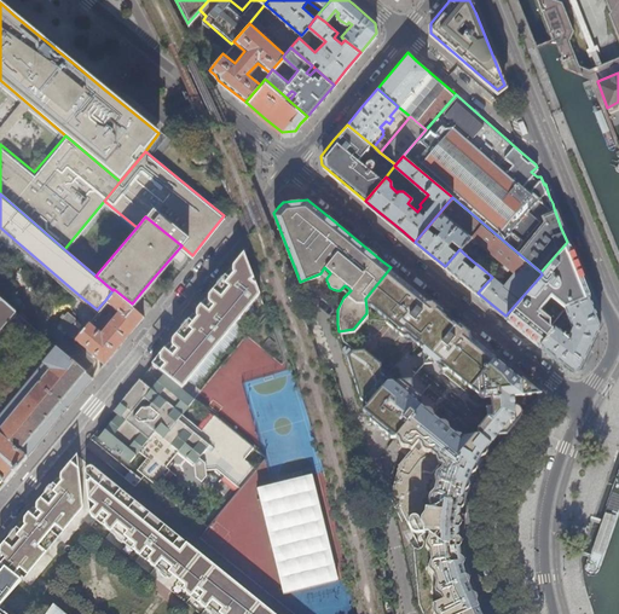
[(576,264),(567,242),(541,272),(542,274),(505,316),(521,328),(538,342),(554,324),(550,322),(563,305),(589,295),(586,289),(576,264)]
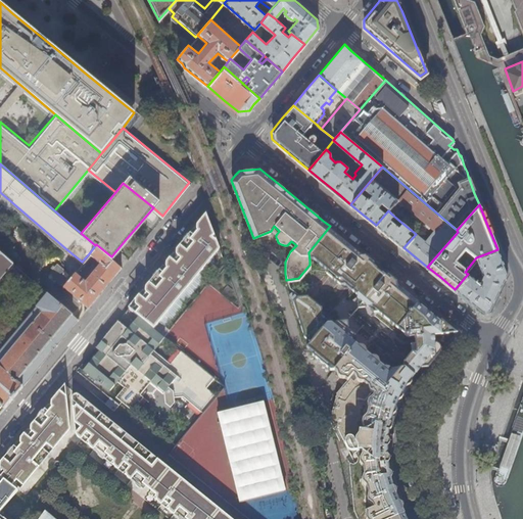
[(154,325),(220,246),(215,235),(205,210),(192,227),(138,292),(128,304),(154,325)]
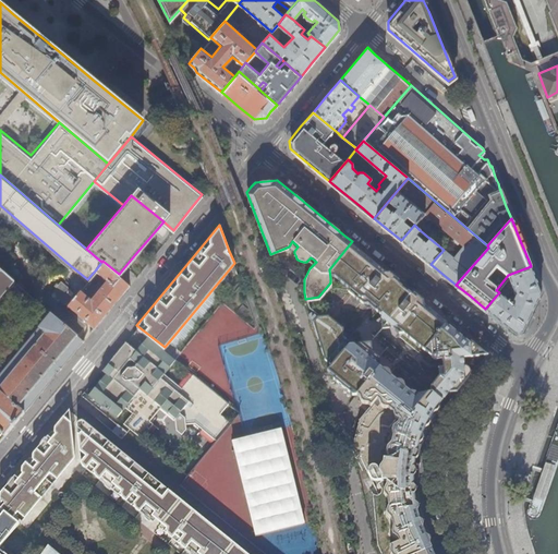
[(444,250),(426,236),(422,240),(415,235),(419,229),(414,225),(401,240),(415,252),(431,264),(444,250)]
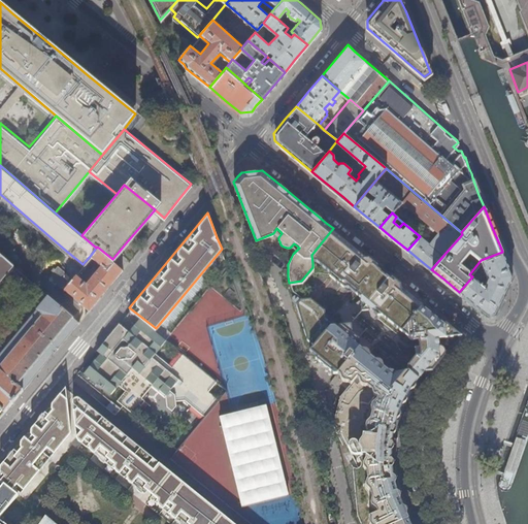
[(368,257),(333,228),(311,255),(312,263),(314,259),(317,258),(329,268),(330,272),(343,284),(351,283),(358,288),(357,290),(361,293),(361,297),(377,310),(382,310),(405,330),(409,330),(413,332),(421,322),(437,337),(437,335),(460,333),(460,332),(444,320),(419,299),(394,279),(368,257)]
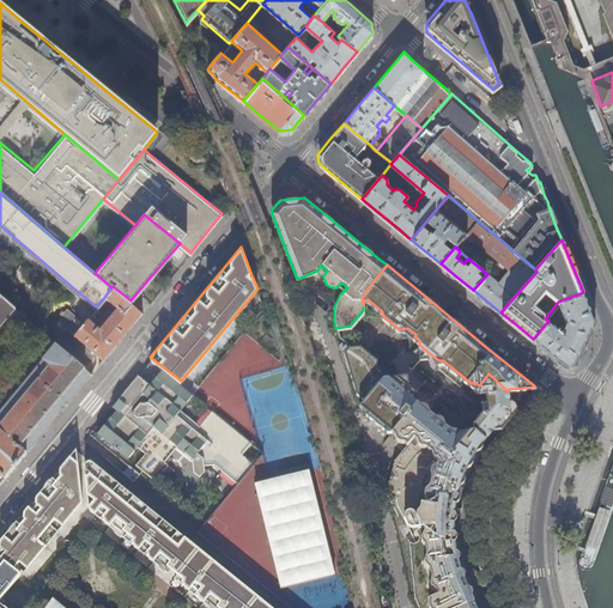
[(111,287),(105,296),(117,306),(99,328),(87,316),(74,332),(103,357),(114,344),(141,310),(131,301),(113,286),(111,287)]
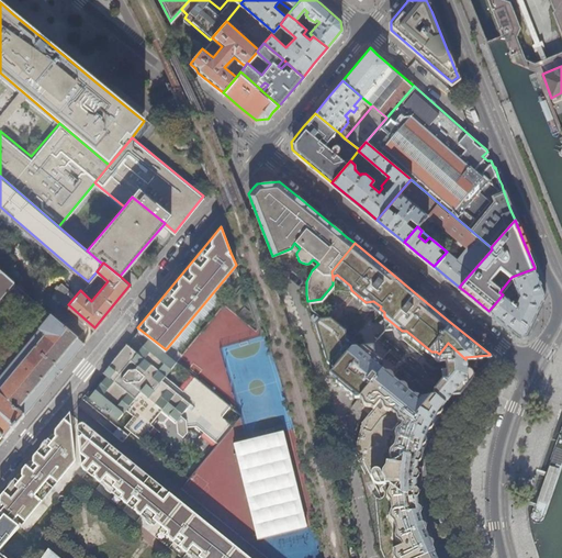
[(0,296),(9,285),(46,317),(9,363),(0,372),(0,431),(4,435),(17,422),(19,419),(23,413),(47,383),(83,341),(41,304),(0,268),(0,296)]
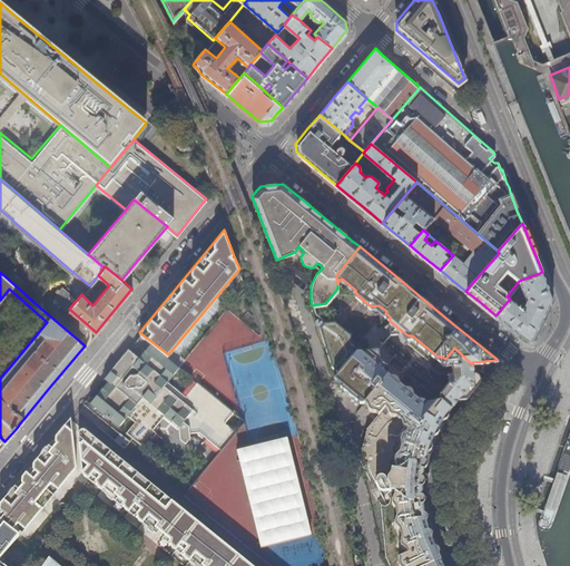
[(552,298),(542,272),(519,281),(507,296),(510,299),(495,315),(524,340),(533,338),(544,314),(552,298)]
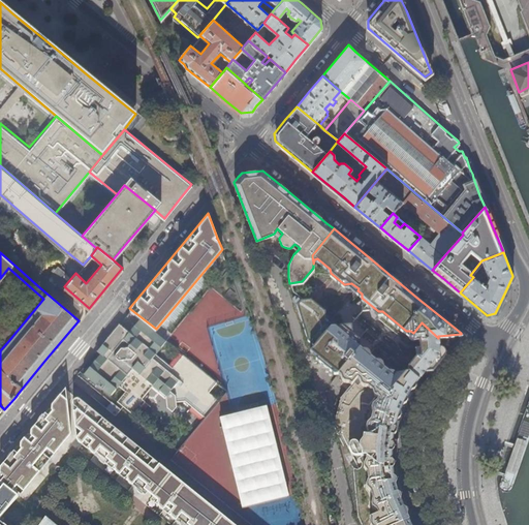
[(58,282),(64,286),(75,273),(67,267),(64,270),(56,264),(54,267),(52,265),(50,268),(51,269),(49,272),(60,280),(58,282)]
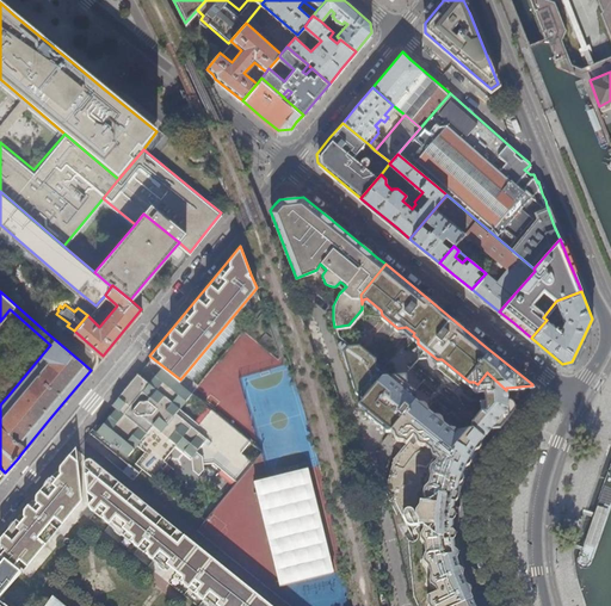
[(265,341),(271,335),(264,329),(259,336),(265,341)]
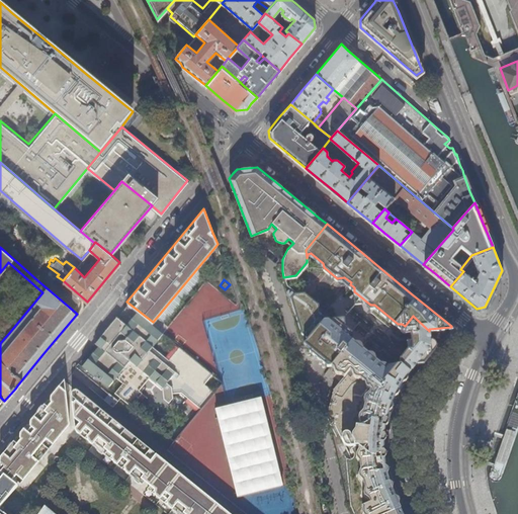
[(345,331),(345,324),(335,316),(330,316),(326,313),(324,315),(318,310),(317,303),(303,291),(293,292),(290,296),(303,332),(310,338),(306,343),(330,362),(351,337),(345,331)]
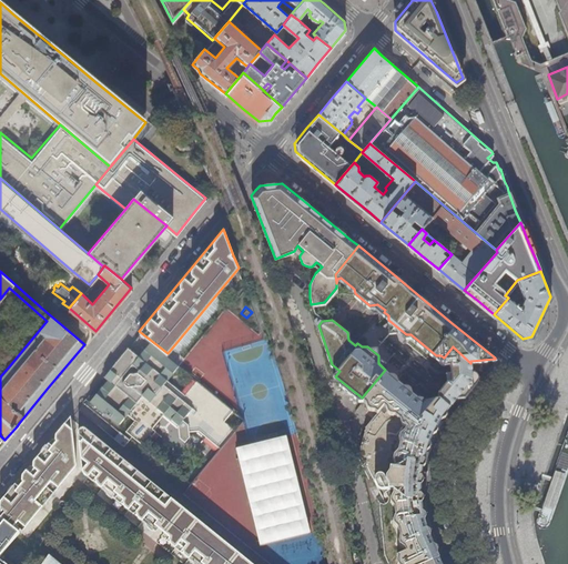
[(168,353),(139,331),(138,332),(148,341),(165,355),(168,353)]
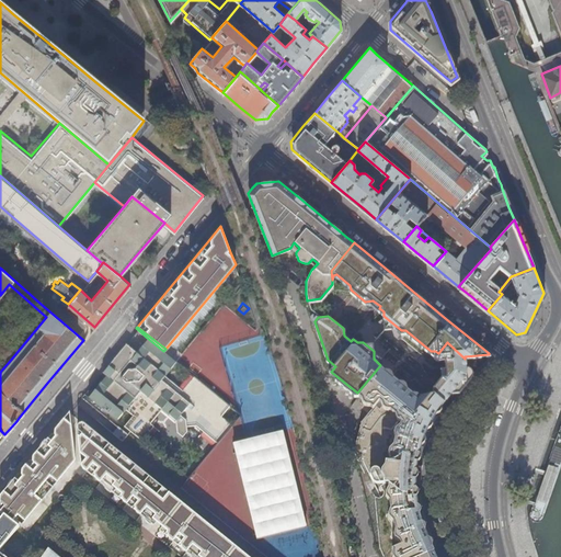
[(179,386),(163,374),(174,361),(163,351),(146,337),(135,351),(125,342),(102,370),(105,374),(95,386),(93,385),(92,386),(91,386),(90,387),(90,388),(91,390),(91,391),(89,394),(116,417),(125,407),(132,412),(124,422),(145,441),(157,428),(149,421),(160,408),(174,419),(175,431),(181,435),(185,431),(185,425),(195,423),(202,430),(198,433),(213,445),(231,423),(220,415),(229,405),(190,373),(179,386)]
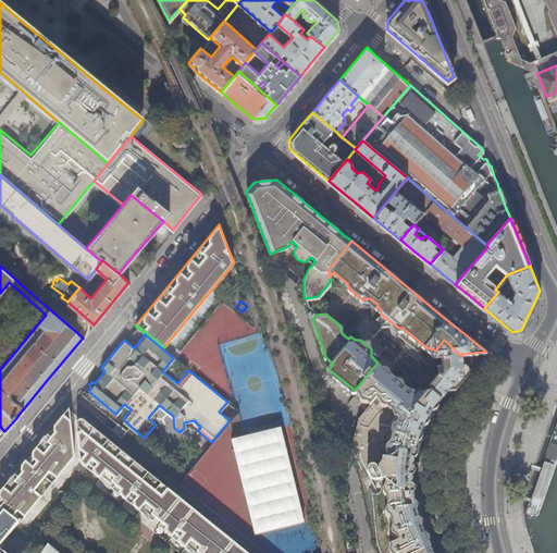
[(468,365),(467,364),(466,364),(462,364),(461,356),(444,340),(435,351),(436,357),(442,356),(444,367),(444,369),(445,370),(444,371),(443,372),(442,373),(437,373),(436,376),(450,388),(455,388),(461,380),(469,371),(469,367),(468,365)]
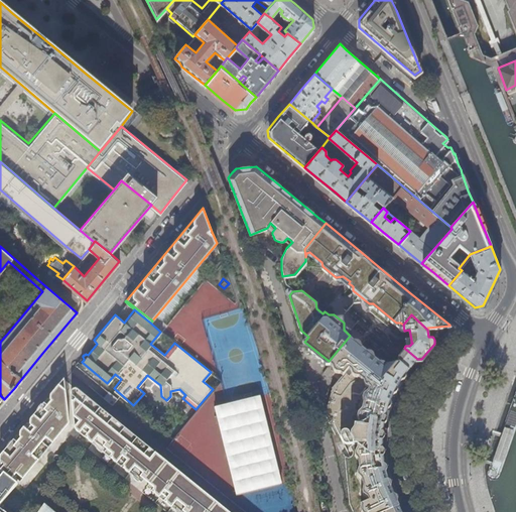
[(408,368),(414,359),(417,359),(404,348),(398,356),(398,359),(387,360),(353,332),(352,334),(385,361),(399,360),(408,368)]
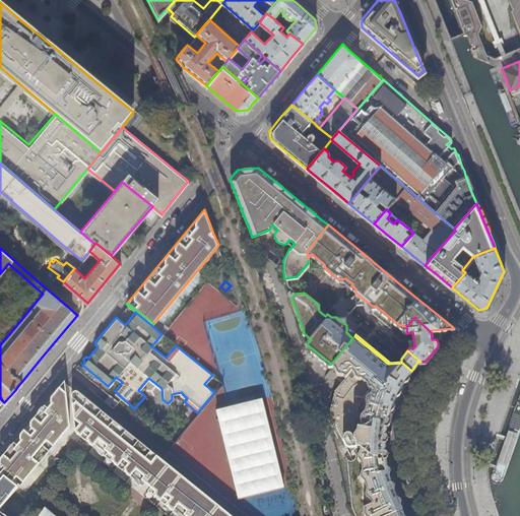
[(401,387),(404,383),(404,381),(406,378),(407,377),(407,375),(411,371),(402,363),(388,364),(354,336),(352,338),(331,364),(334,367),(336,371),(338,372),(342,373),(344,375),(334,387),(328,414),(335,416),(336,422),(335,422),(344,440),(354,436),(355,439),(355,442),(360,442),(360,446),(356,451),(356,453),(360,459),(362,465),(360,471),(361,474),(364,479),(366,486),(365,492),(366,494),(371,499),(372,502),(364,505),(365,507),(364,512),(366,515),(367,515),(381,515),(401,508),(399,504),(399,501),(397,498),(396,495),(397,493),(395,488),(393,487),(391,480),(391,479),(392,478),(391,471),(389,471),(387,462),(388,461),(387,455),(386,454),(386,450),(385,448),(384,448),(384,443),(389,442),(389,436),(390,430),(385,428),(385,423),(387,421),(388,415),(390,415),(391,409),(390,408),(393,401),(395,401),(397,395),(396,394),(399,388),(401,387)]
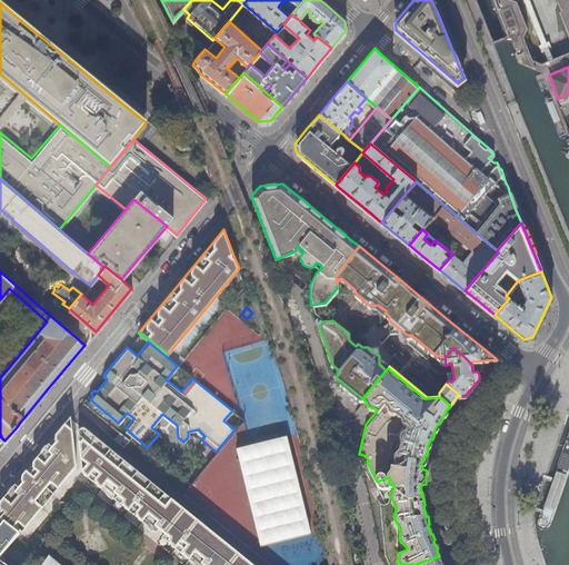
[(76,465),(71,416),(65,424),(28,467),(0,501),(0,515),(3,519),(18,531),(19,528),(22,531),(76,465)]
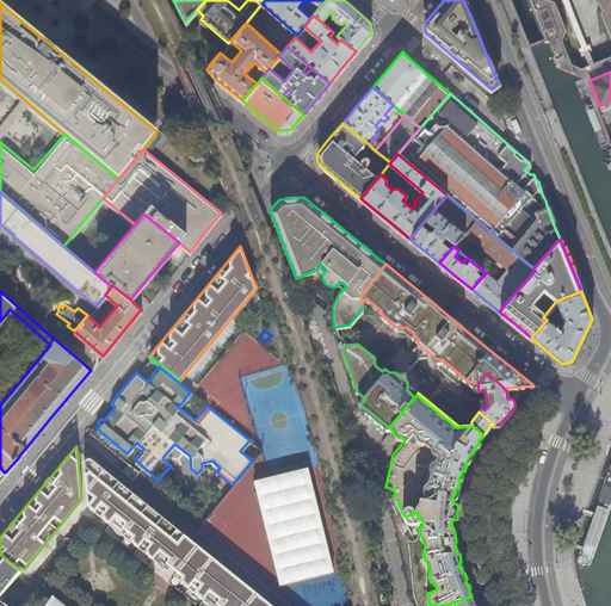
[(189,537),(103,468),(99,471),(92,464),(92,463),(92,461),(92,459),(92,458),(90,457),(87,457),(86,457),(84,458),(84,459),(82,461),(82,462),(84,464),(85,465),(86,467),(86,470),(84,470),(88,505),(164,566),(189,537)]
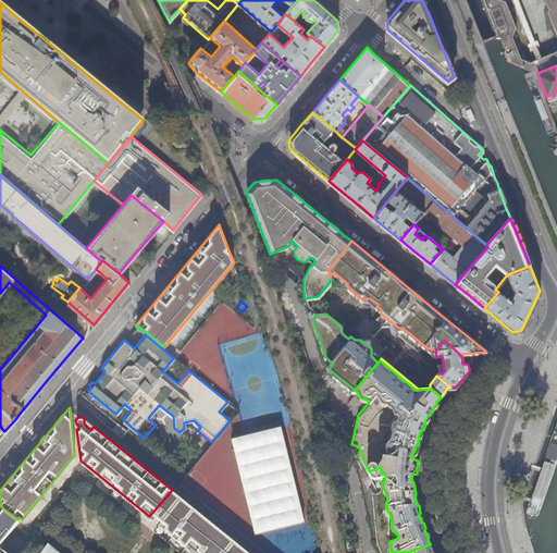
[(536,512),(540,508),(556,457),(556,419),(528,504),(528,508),(530,512),(533,513),(536,512)]
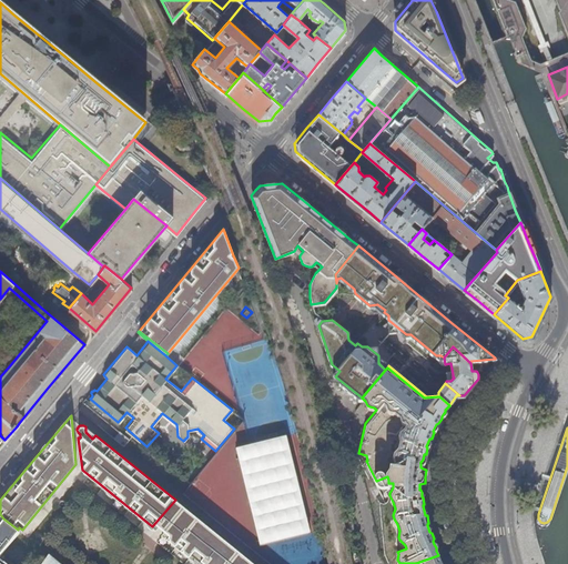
[(285,433),(235,445),(260,543),(308,532),(285,433)]
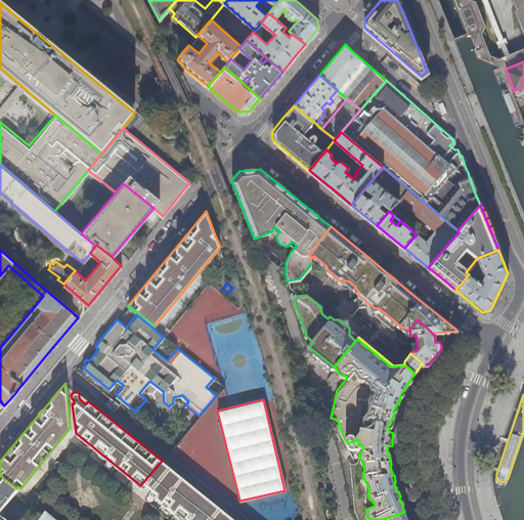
[(161,502),(181,477),(162,461),(140,485),(143,488),(146,485),(151,489),(148,492),(161,502)]
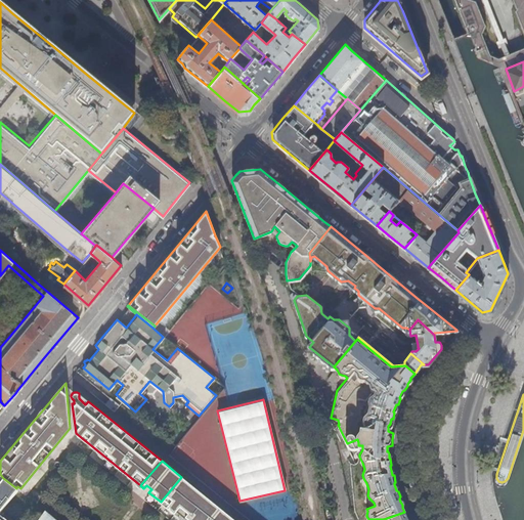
[(233,519),(181,477),(161,502),(182,519),(233,519)]
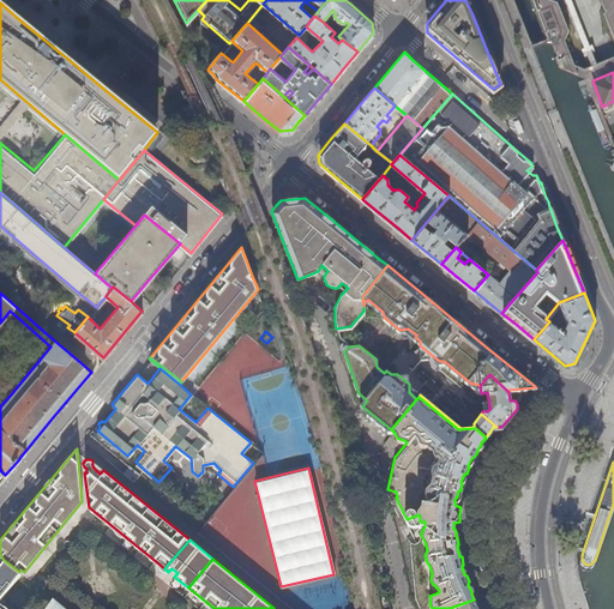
[(0,597),(20,573),(19,572),(4,560),(0,564),(0,597)]
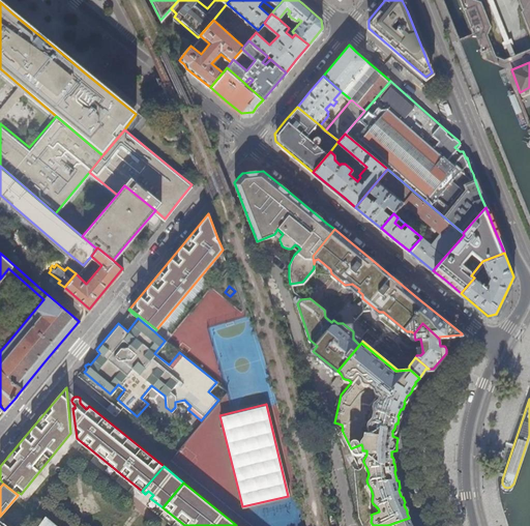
[(58,525),(46,516),(37,525),(58,525)]
